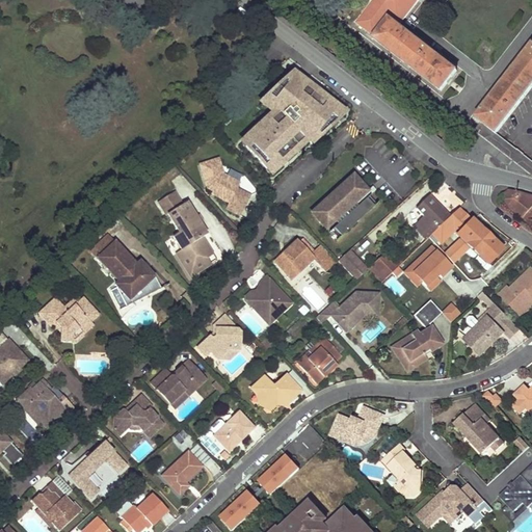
[(370,5),(356,23),(373,36),(372,38),(441,90),(456,70),(399,25),(418,0),(366,0),(365,1),(370,5)]
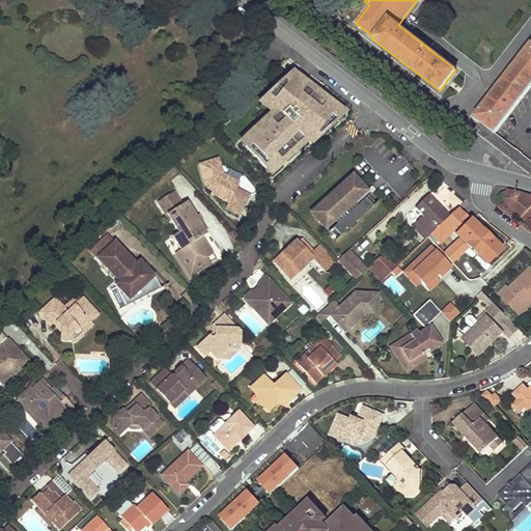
[(278,14),(286,20),(289,16),(281,9),(278,14)]
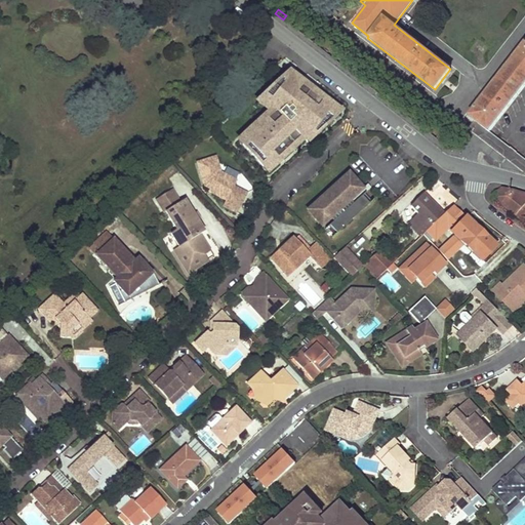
[(524,42),(469,116),(478,123),(489,131),(524,84),(524,42)]
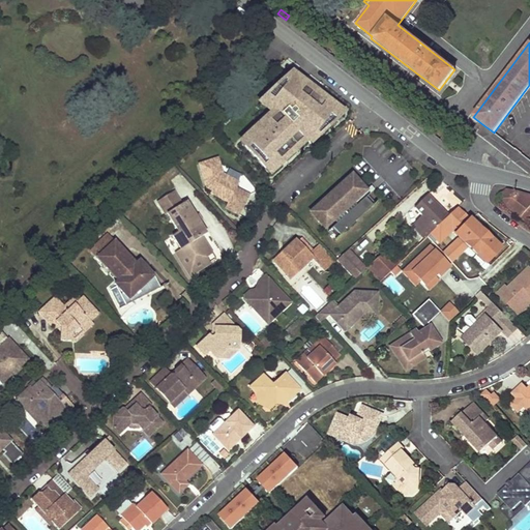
[(265,102),(275,114),(270,119),(273,123),(266,129),(263,126),(249,139),(253,142),(247,147),(267,169),(273,164),(276,168),(291,154),(288,150),(295,144),(298,147),(316,131),(319,135),(341,115),(342,111),(334,105),(331,109),(325,104),(328,99),(311,86),(307,90),(301,84),(304,81),(294,71),(265,102)]
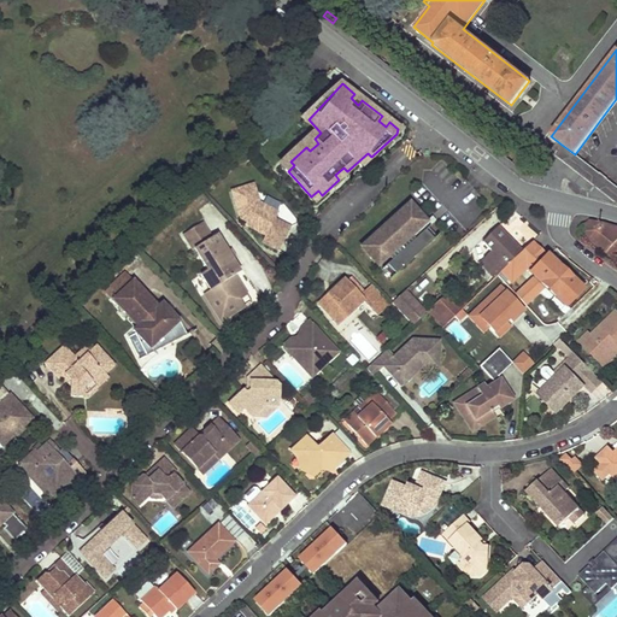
[(354,94),(351,98),(358,105),(362,100),(354,94)]
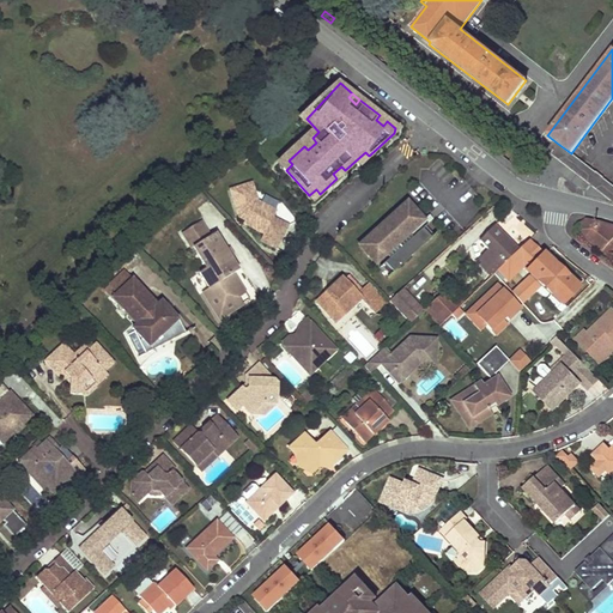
[(380,115),(376,120),(383,126),(387,121),(380,115)]
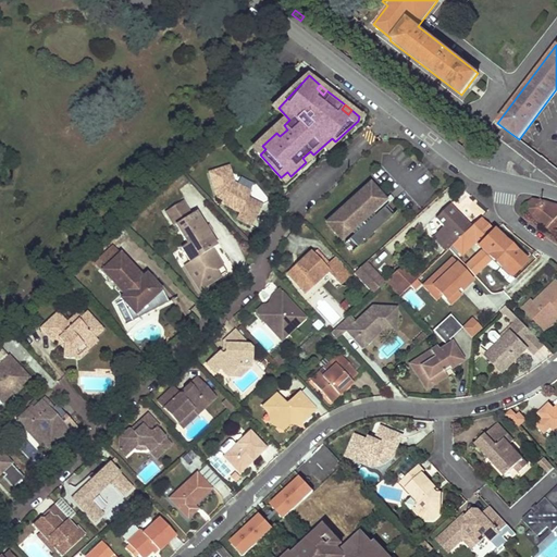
[(284,125),(276,133),(280,136),(287,130),(284,125)]
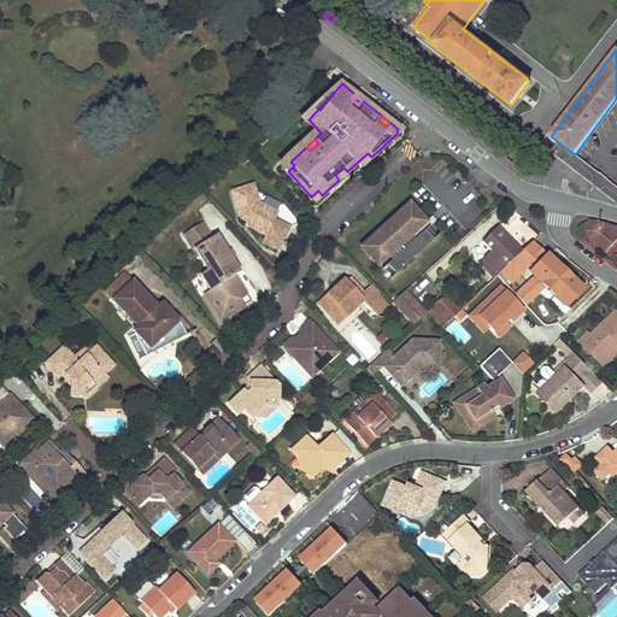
[(283,169),(287,172),(288,171),(294,165),(291,162),(283,169)]
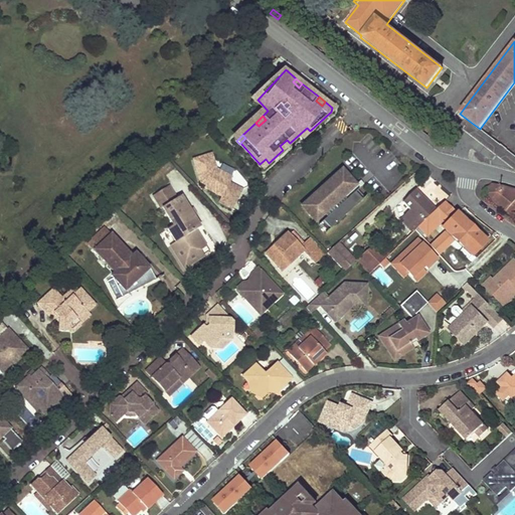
[(280,146),(283,150),(290,143),(287,140),(280,146)]
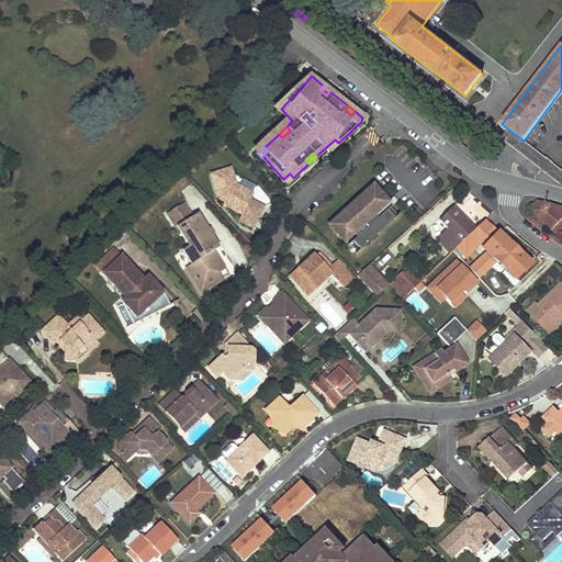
[(232,168),(212,175),(220,200),(225,202),(229,204),(227,206),(243,214),(239,220),(254,227),(265,206),(251,200),(253,197),(236,188),(237,184),(232,168)]
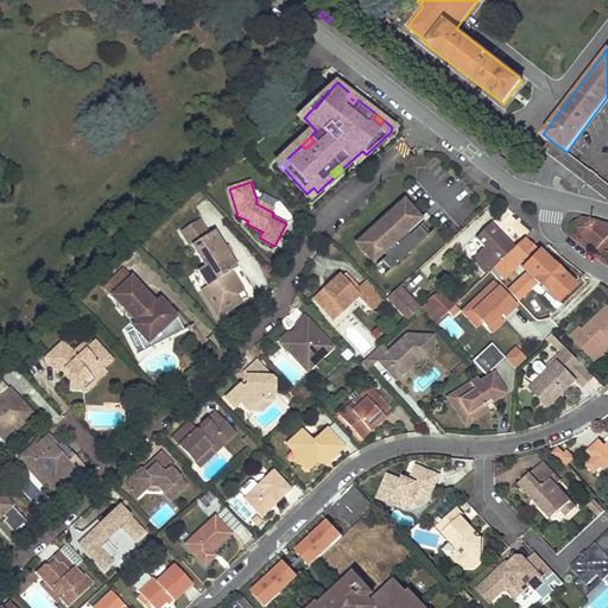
[(305,195),(310,200),(317,192),(314,188),(306,194),(305,195)]
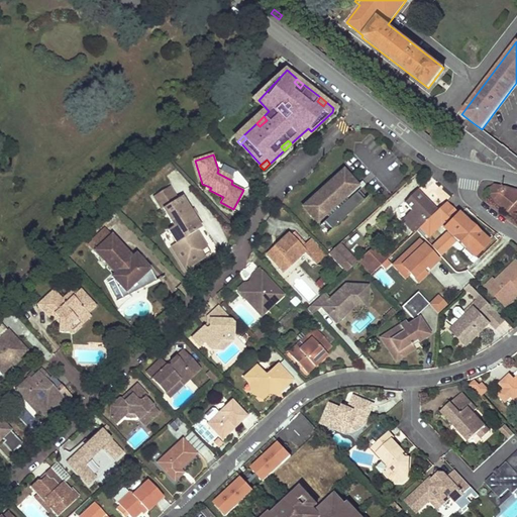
[(234,178),(218,170),(217,173),(232,181),(234,178)]
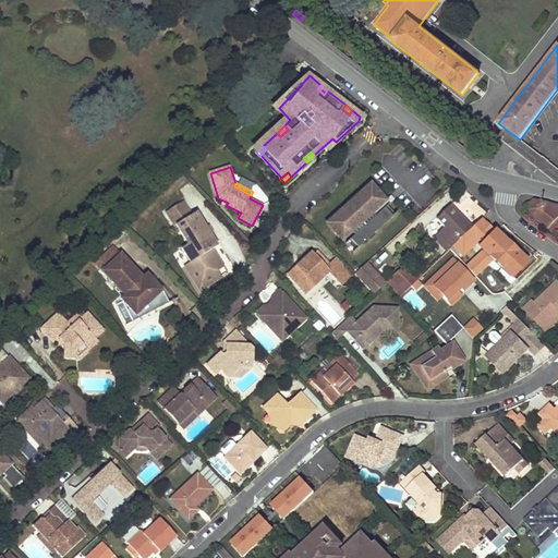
[(372,186),(366,191),(364,190),(332,218),(335,220),(329,225),(341,238),(347,233),(348,234),(351,232),(354,235),(350,240),(358,249),(393,216),(386,207),(375,217),(372,214),(379,206),(378,205),(384,199),(372,186)]
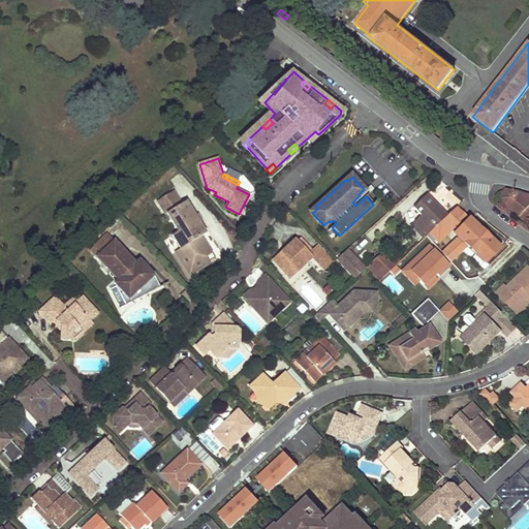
[(520,217),(528,207),(528,195),(520,193),(519,192),(506,190),(497,198),(520,217)]
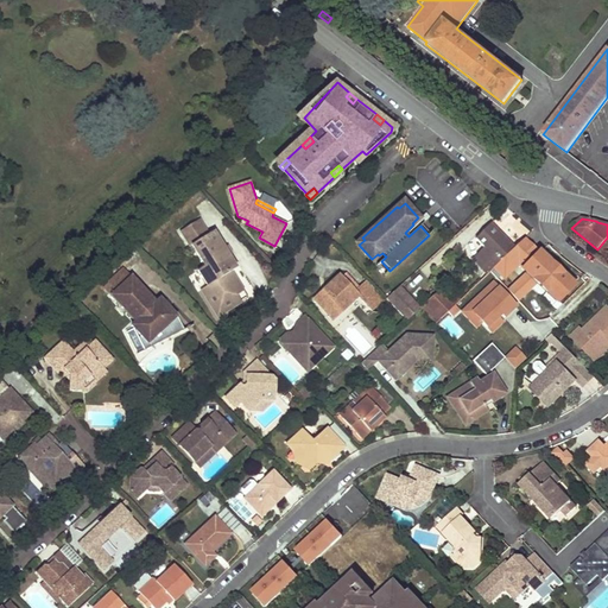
[(200,220),(182,232),(191,247),(192,246),(206,266),(198,271),(208,286),(202,290),(219,317),(242,302),(238,295),(245,291),(233,271),(238,268),(229,255),(225,259),(222,254),(225,253),(223,251),(226,248),(215,233),(210,236),(200,220)]
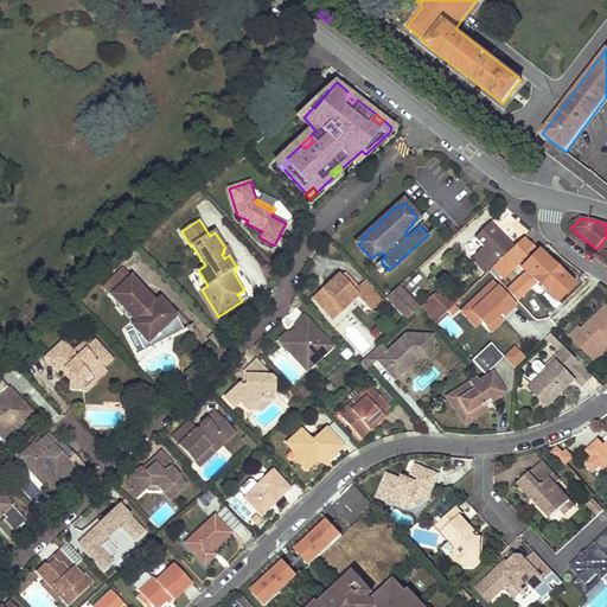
[(422,223),(420,225),(428,235),(430,232),(422,223)]
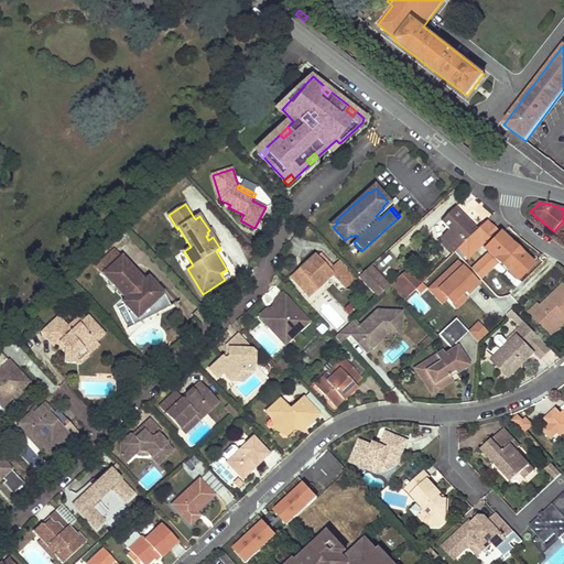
[(449,231),(445,236),(458,249),(476,231),(454,209),(441,221),(449,231)]
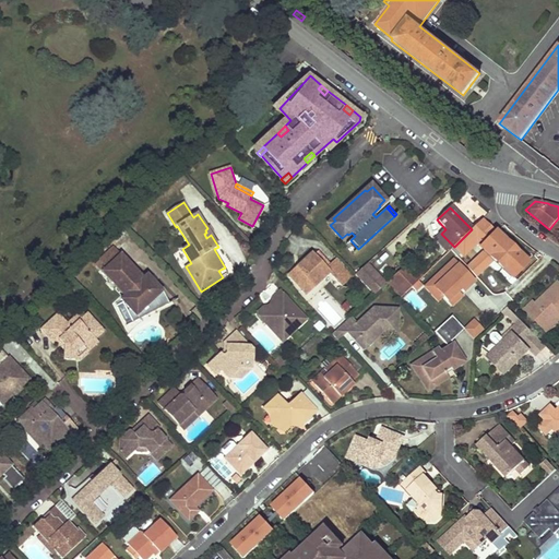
[(558,230),(558,218),(549,229),(556,235),(558,230)]
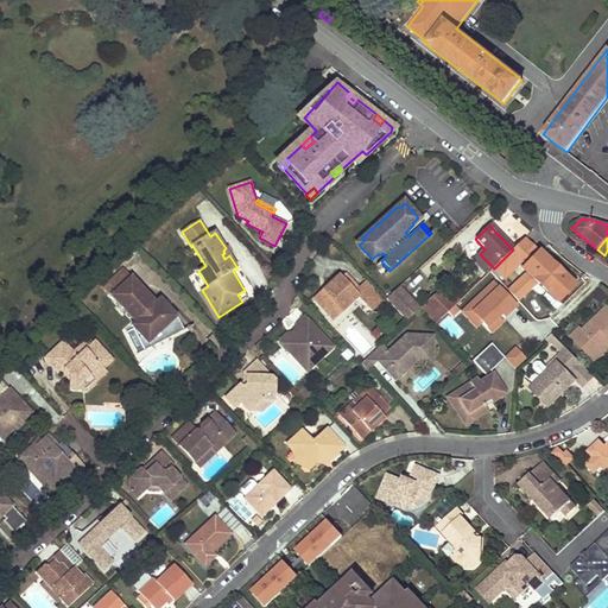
[(557,301),(572,285),(523,240),(513,249),(494,268),(491,272),(500,283),(518,265),(527,272),(507,291),(518,302),(538,283),(557,301)]
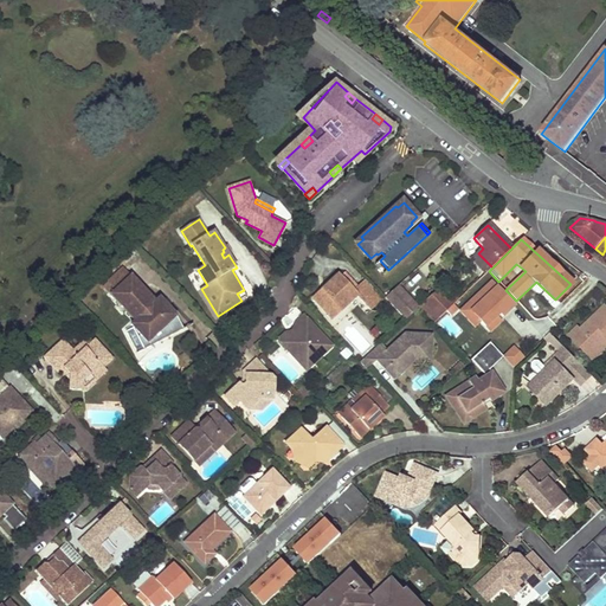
[(225,247),(223,250),(224,252),(221,253),(224,258),(229,255),(232,252),(227,246),(225,247)]
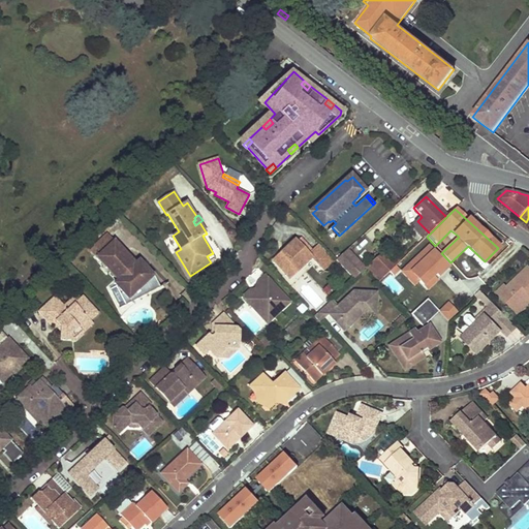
[(417,221),(413,225),(426,238),(430,234),(417,221)]
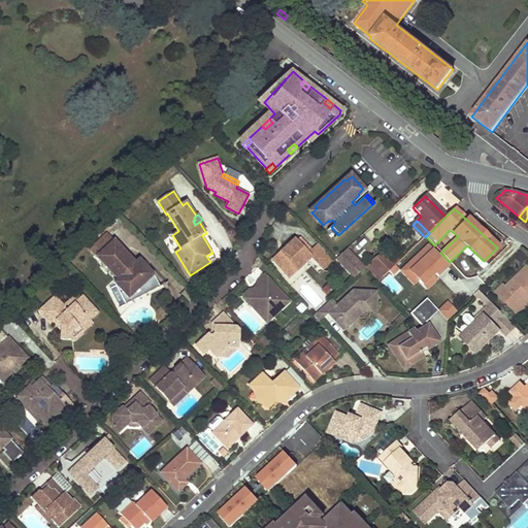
[(331,227),(327,231),(334,239),(338,235),(331,227)]
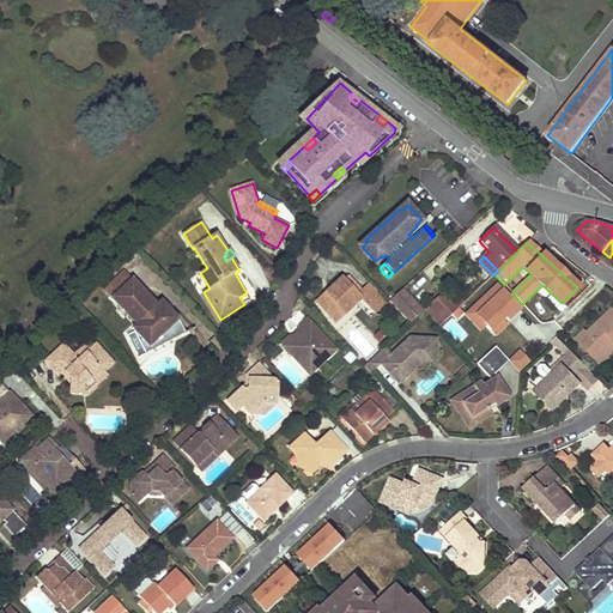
[(350,277),(345,280),(358,295),(363,291),(350,277)]
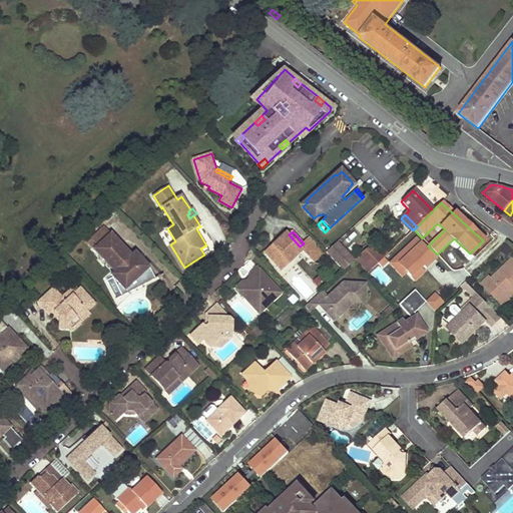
[(274,245),(266,252),(282,271),(303,250),(314,263),(319,259),(304,242),(304,243),(300,246),(287,232),(277,242),(278,243),(275,246),(274,245)]
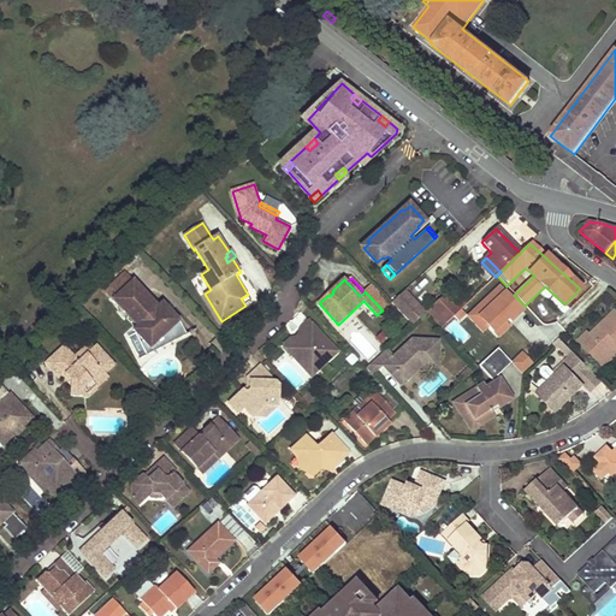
[(150,348),(153,350),(163,342),(172,332),(182,324),(163,303),(159,307),(134,280),(113,300),(138,326),(134,330),(142,339),(150,348)]
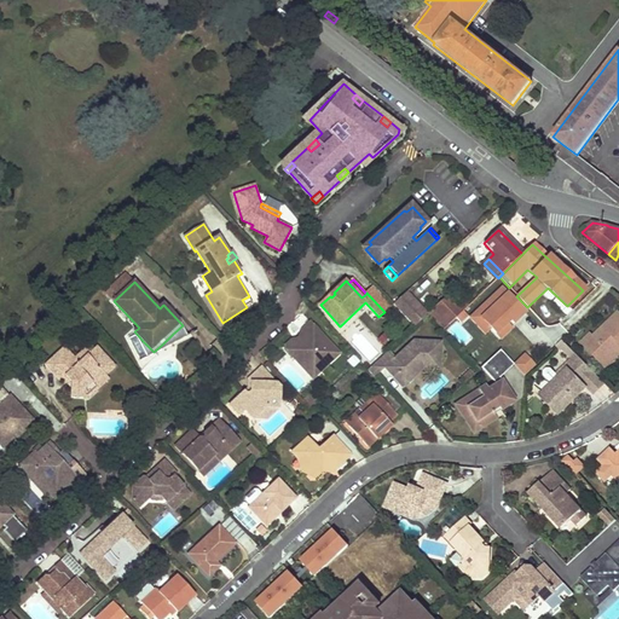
[(374,287),(366,293),(385,312),(392,305),(374,287)]
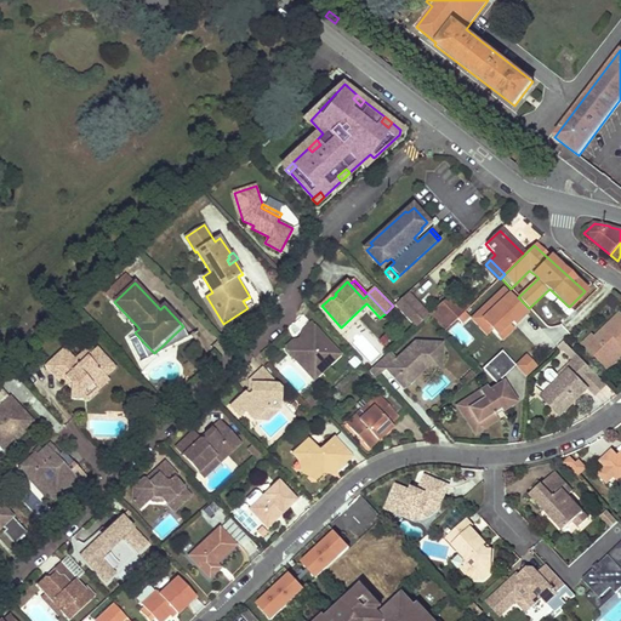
[(502,340),(513,329),(508,324),(512,322),(514,325),(527,313),(503,289),(477,314),(493,330),(502,340)]
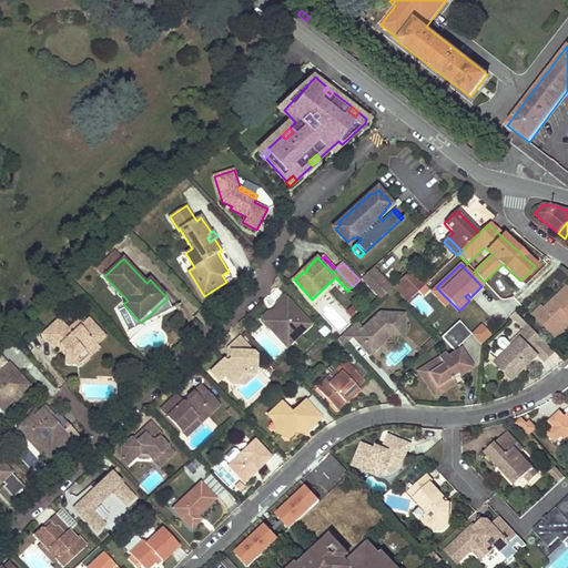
[(374,267),(361,280),(381,300),(393,288),(374,267)]
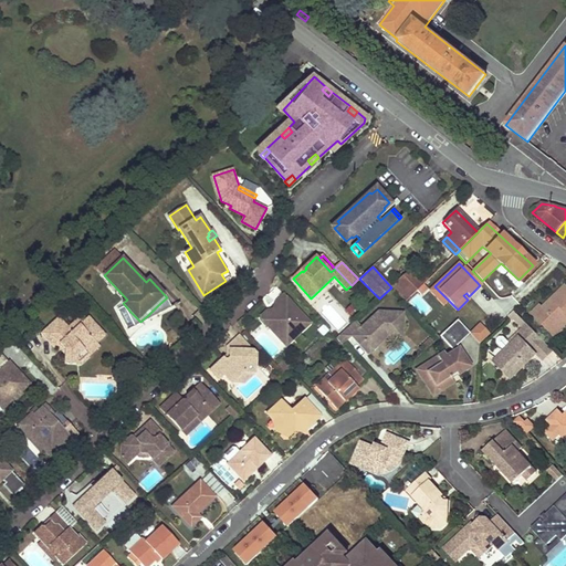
[(221,274),(226,281),(231,278),(228,271),(221,274)]
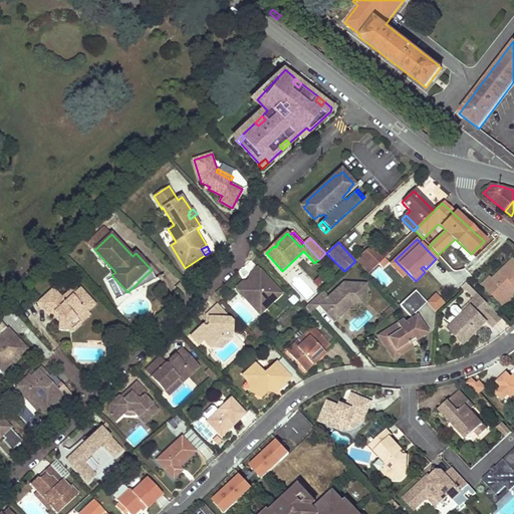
[(361,256),(360,257),(372,270),(378,265),(384,259),(389,255),(383,250),(379,254),(372,246),(361,256)]
